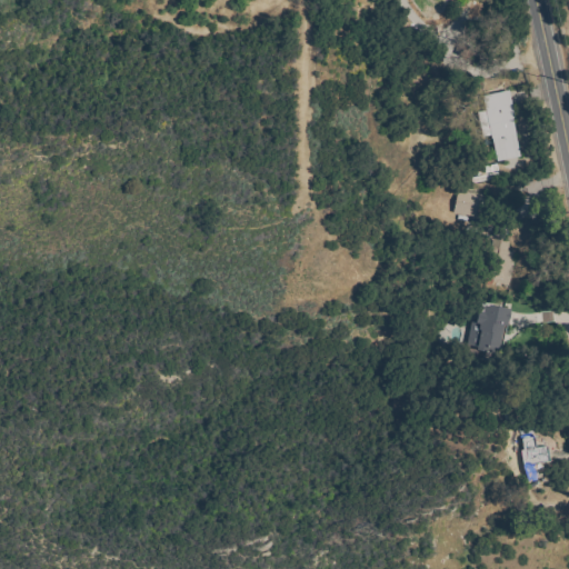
[(515,118),(512,118),(520,157),(498,162),(492,136),(483,137),(479,112),(487,111),(483,97),(509,91),(515,118)]
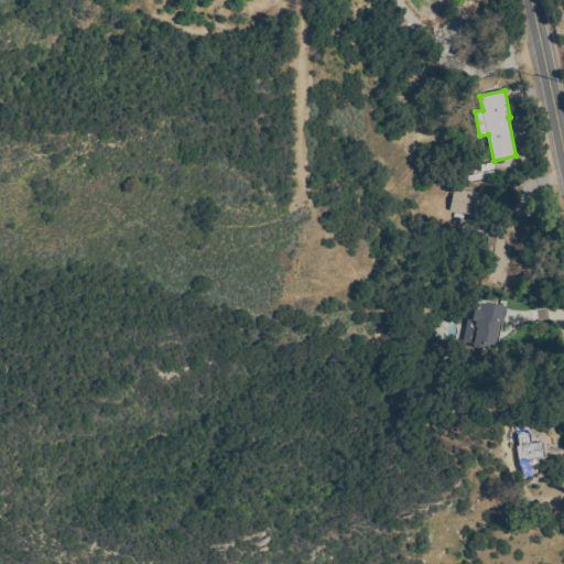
[(422,151),(435,158),(429,172),(415,165),(422,151)]
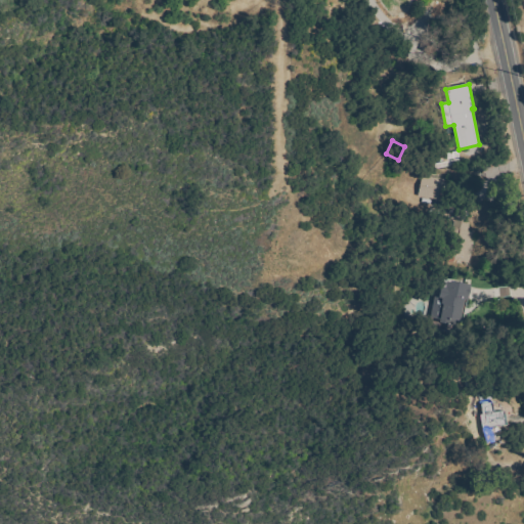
[(428,165),(427,158),(459,151),(460,158),(428,165)]
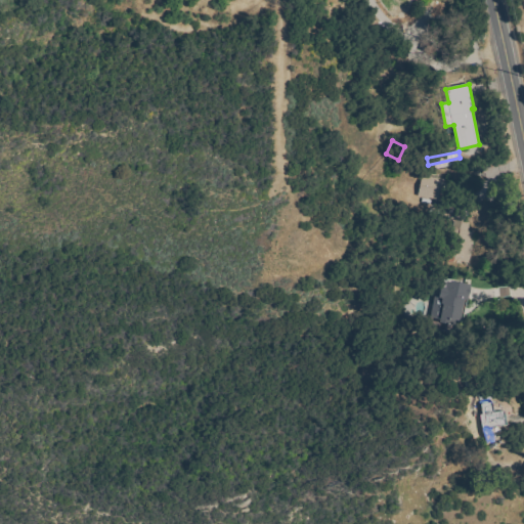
[(440,200),(419,197),(423,176),(443,180),(440,200)]
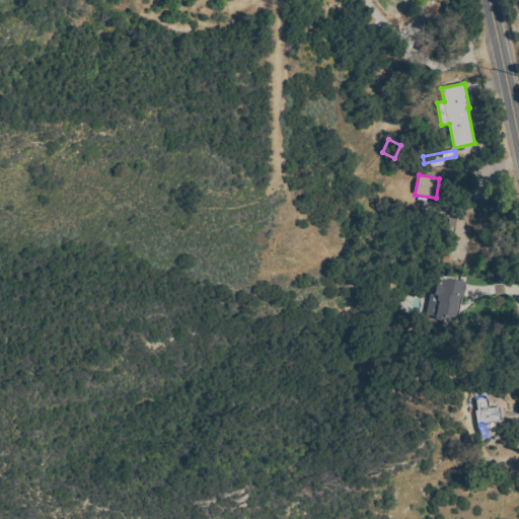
[(472,194),(484,181),(490,187),(478,199),(472,194)]
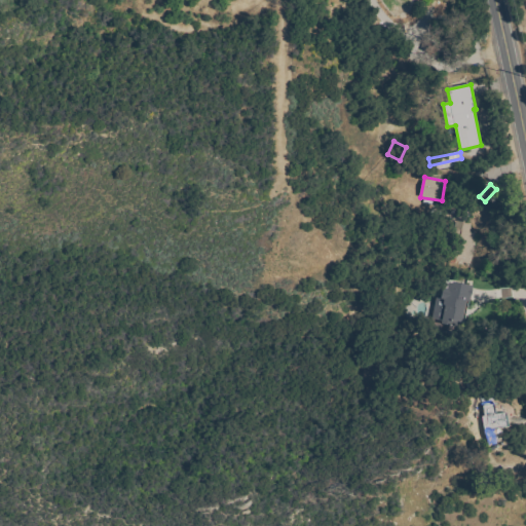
[(472,233),(478,234),(472,264),(462,262),(465,250),(459,249),(461,240),(447,237),(451,218),(472,222),(472,233)]
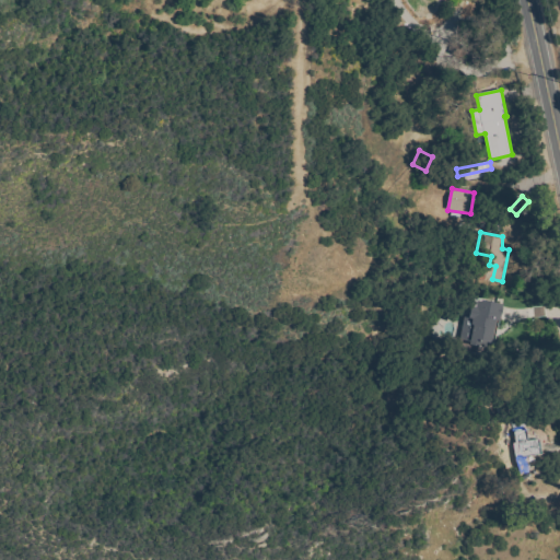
[(503,305),(496,343),(492,342),(491,349),(470,345),(471,341),(461,339),(466,316),(469,316),(473,299),(503,305)]
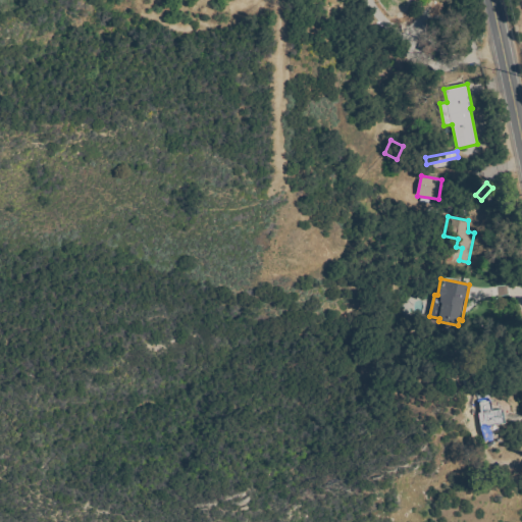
[(477,401),(492,399),(494,410),(504,408),(507,425),(499,427),(499,433),(492,434),(493,441),(483,442),(477,401)]
